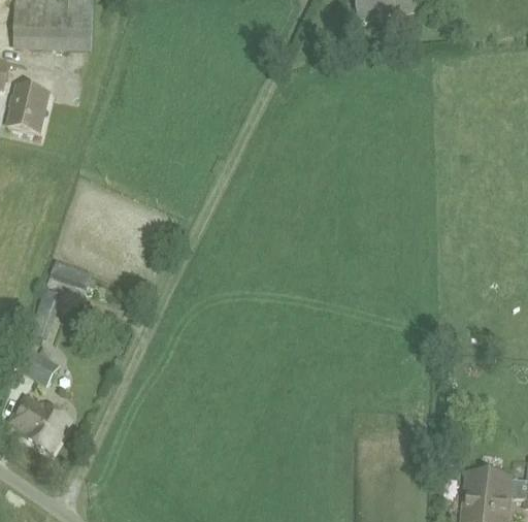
[(92,51),(93,0),(14,0),(13,49),(92,51)]
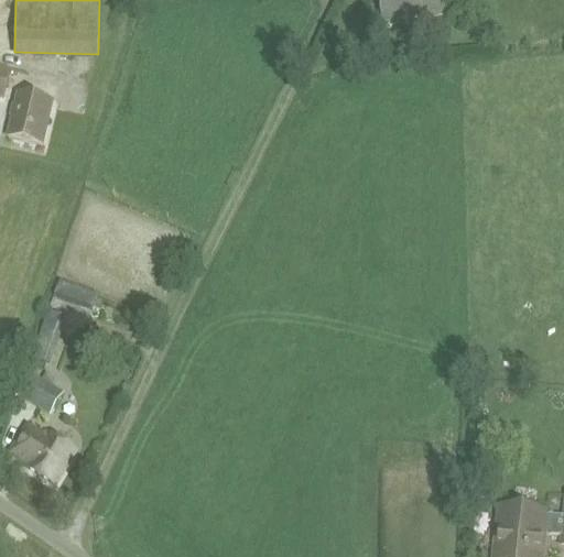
[(447,9),(446,0),(379,0),(381,15),(425,10),(425,12),(447,9)]
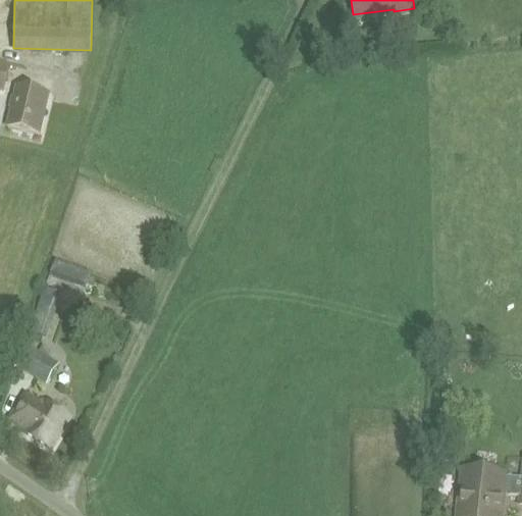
[(0,56),(0,88),(4,89),(10,59),(0,56)]
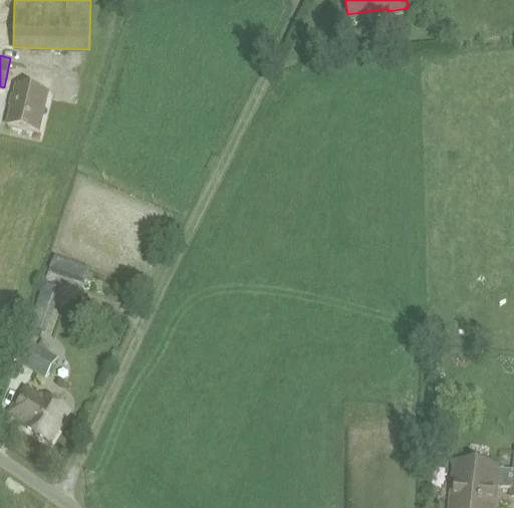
[(38,129),(47,88),(16,81),(7,120),(38,129)]
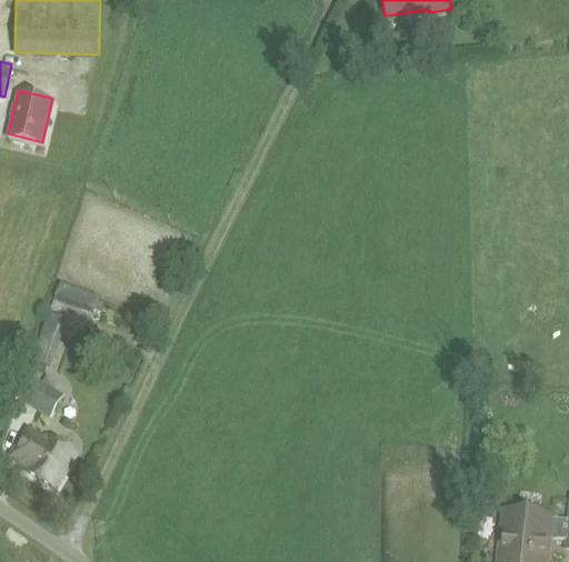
[(98,292),(60,279),(53,298),(91,311),(98,292)]
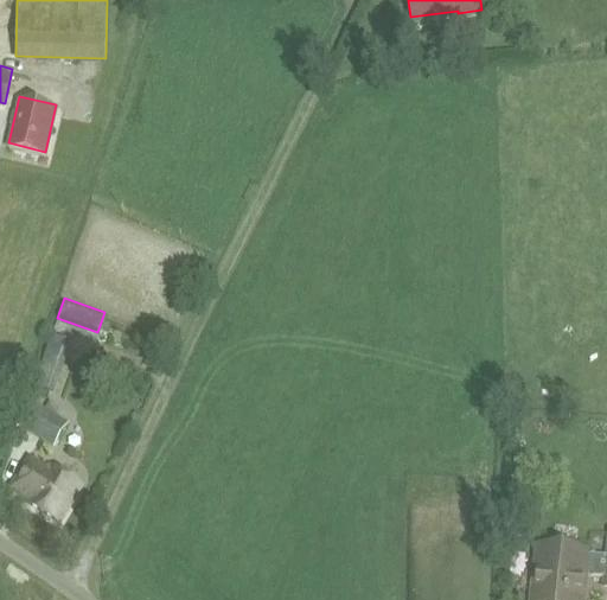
[(52,331),(33,383),(53,389),(71,337),(52,331)]
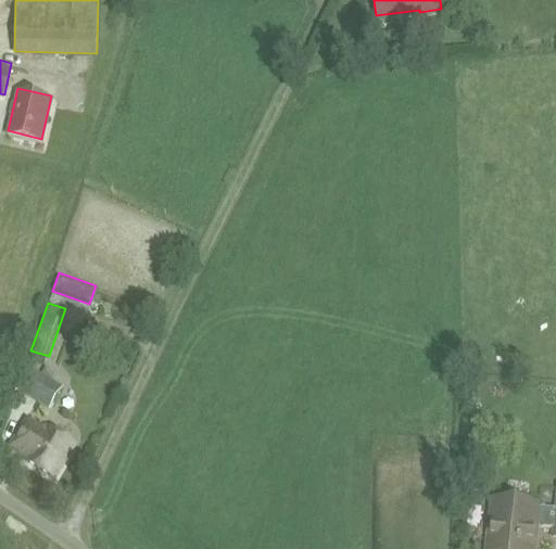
[(15,385),(48,406),(63,383),(29,362),(15,385)]
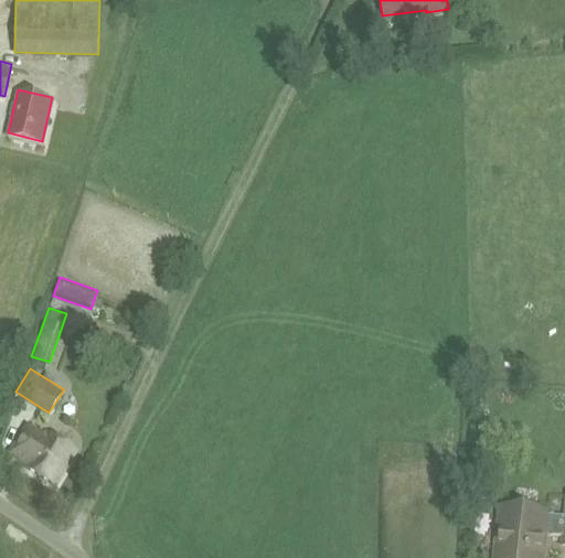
[(48,430),(27,464),(55,482),(76,448),(48,430)]
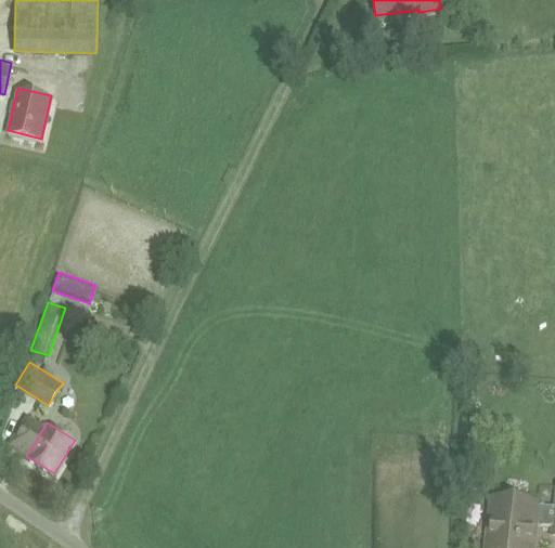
[(528,547),(531,522),(536,523),(536,521),(553,522),(553,526),(554,526),(554,503),(538,500),(538,498),(490,494),(488,518),(497,519),(494,532),(491,532),(489,547),(528,547)]
